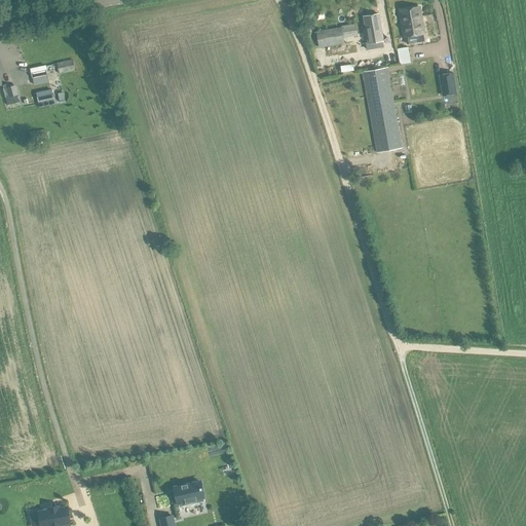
[(420,7),(400,10),(404,37),(424,34),(420,7)]
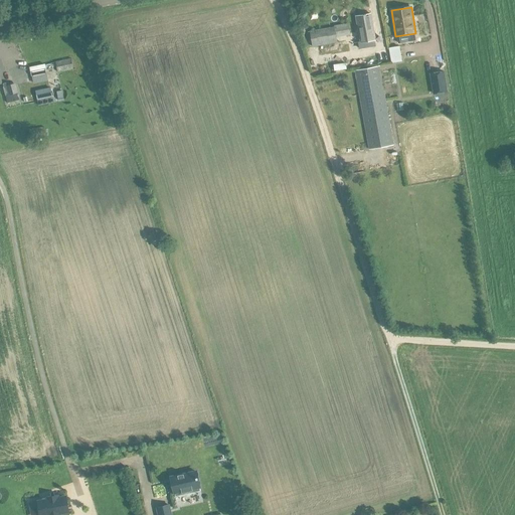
[(361,42),(375,40),(371,13),(356,16),(361,42)]
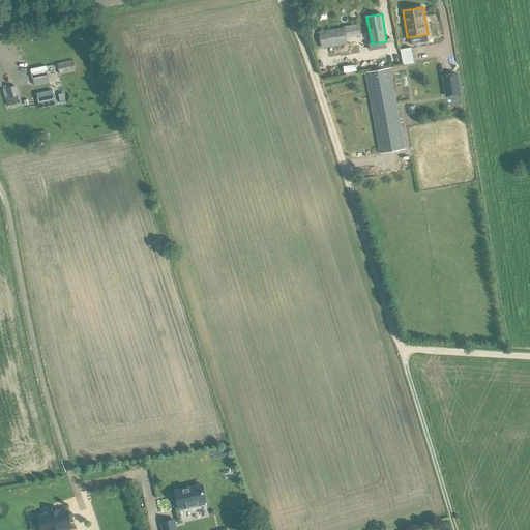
[(359,24),(347,26),(345,27),(345,28),(347,39),(361,36),(359,24)]
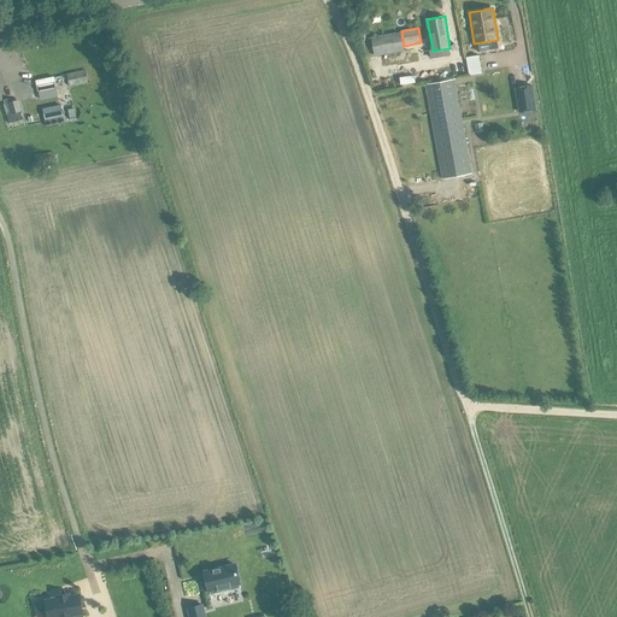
[(404,46),(401,33),(366,39),(370,58),(405,51),(404,46)]
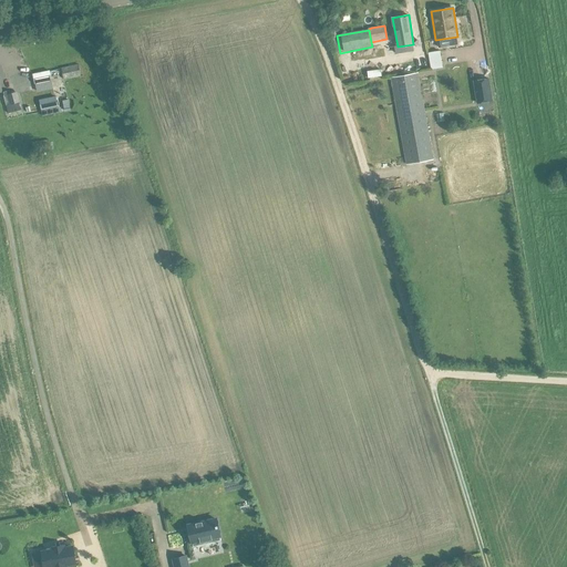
[(422,57),(409,60),(412,70),(424,66),(422,57)]
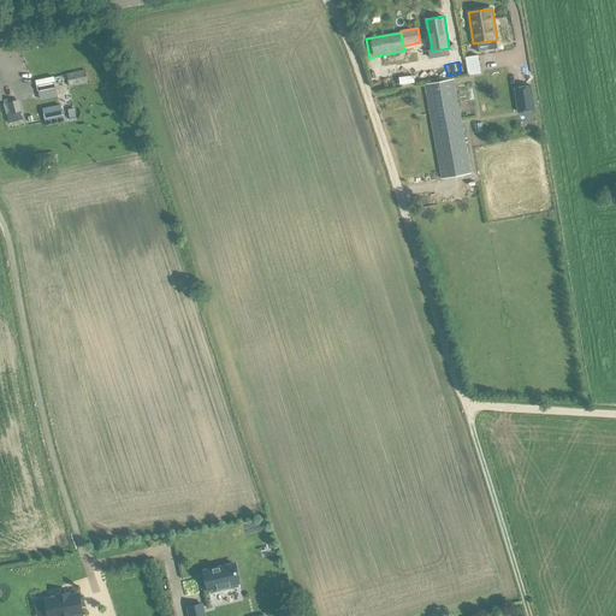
[(60,75),(63,83),(69,82),(69,87),(88,83),(86,70),(60,75)]
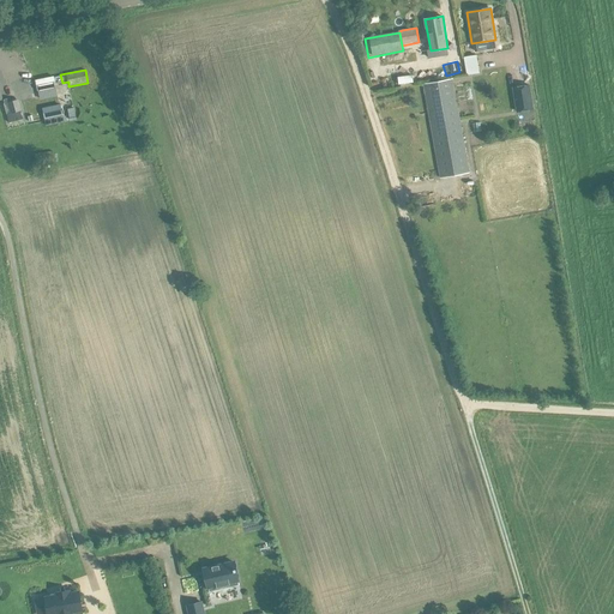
[(387,77),(389,86),(410,83),(408,73),(387,77)]
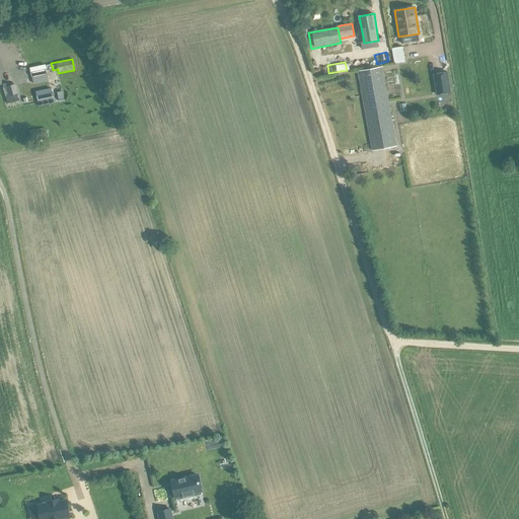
[(30,67),(32,78),(49,75),(47,64),(30,67)]
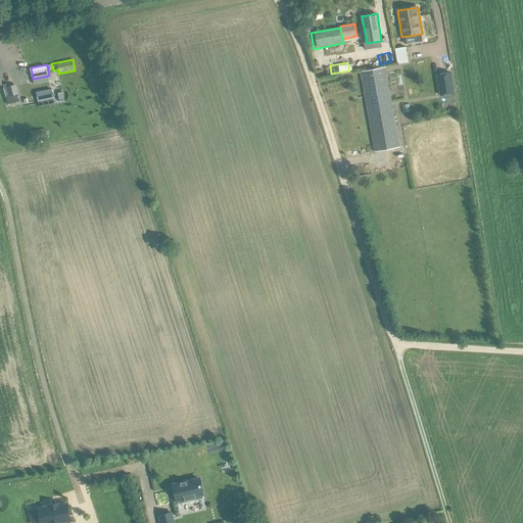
[(400,148),(386,67),(362,72),(376,152),(400,148)]
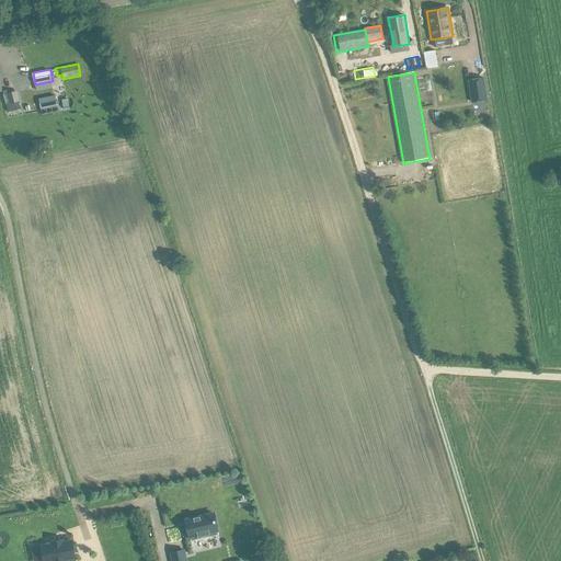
[(483,79),(469,80),(472,102),(488,100),(483,79)]
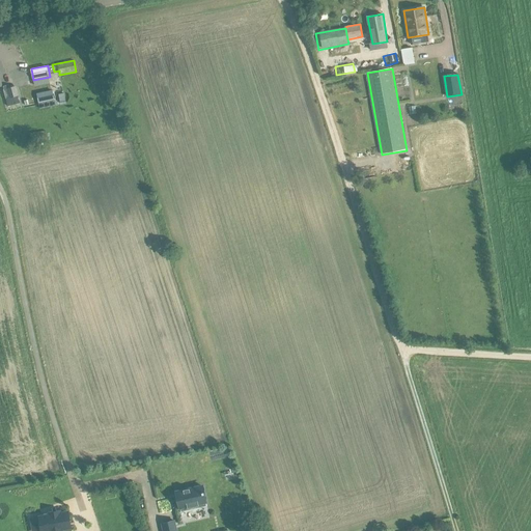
[(20,104),(18,95),(16,86),(3,89),(5,99),(7,107),(20,104)]
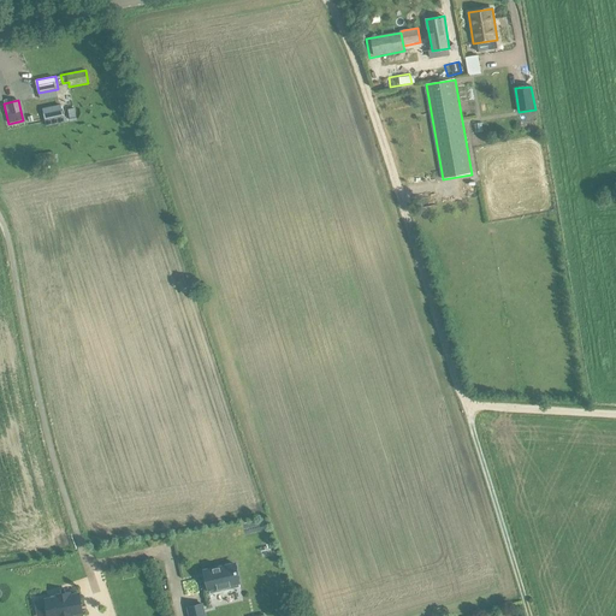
[(42,107),(45,120),(63,116),(60,104),(42,107)]
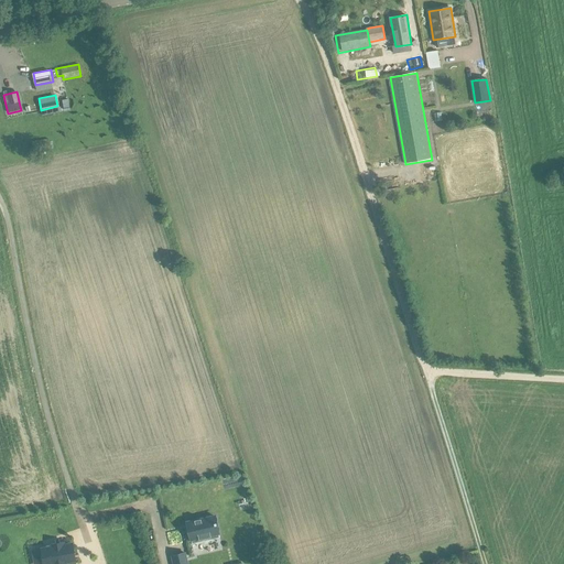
[(1,122),(6,141),(15,139),(11,120),(1,122)]
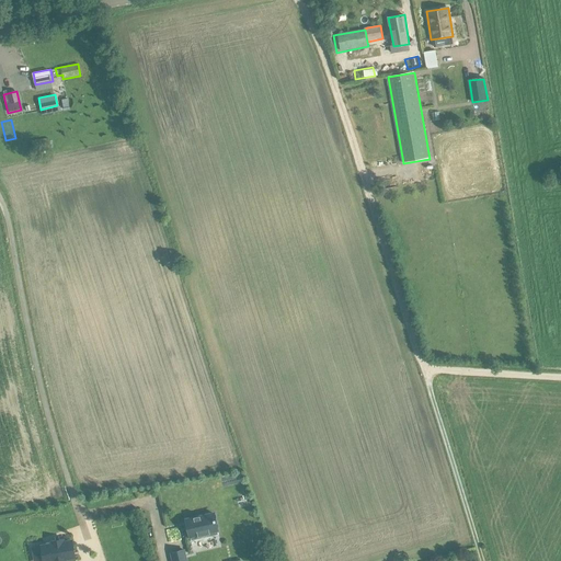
[(48,138),(32,140),(33,152),(50,150),(48,138)]
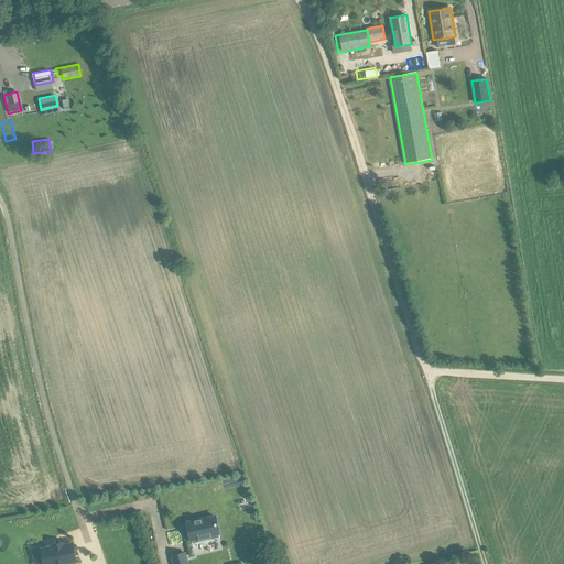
[(215,517),(187,522),(192,544),(220,538),(215,517)]
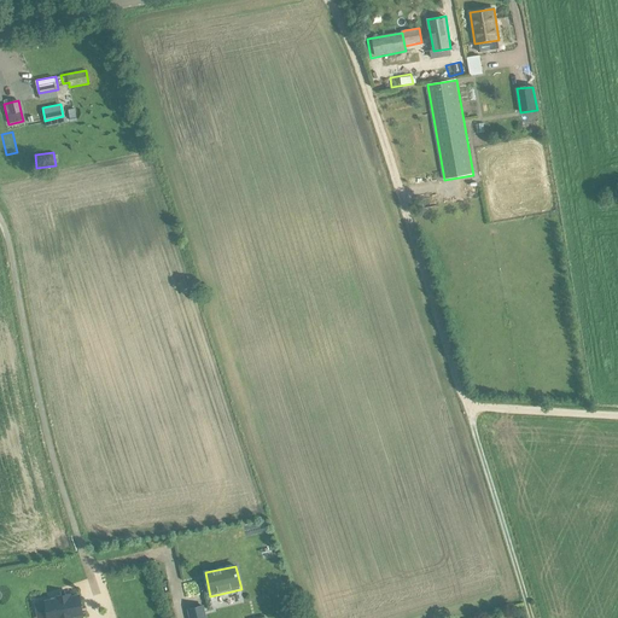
[(269,595),(266,581),(258,582),(257,578),(252,579),(257,599),(269,595)]
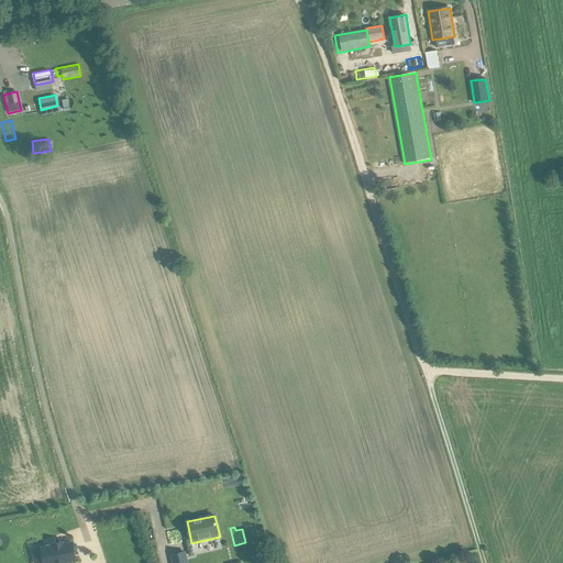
[(42,551),(34,552),(35,562),(44,562),(65,562),(66,561),(74,560),(70,543),(64,544),(53,545),(42,548),(42,551)]
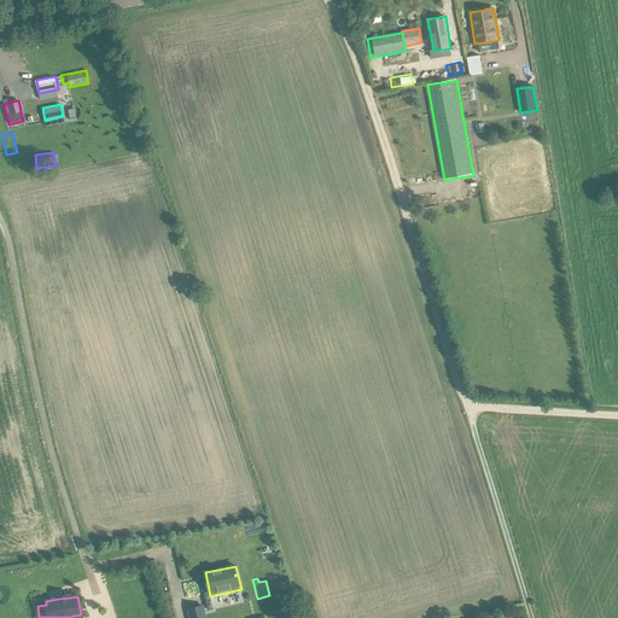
[(205,617),(203,606),(188,610),(190,617),(205,617)]
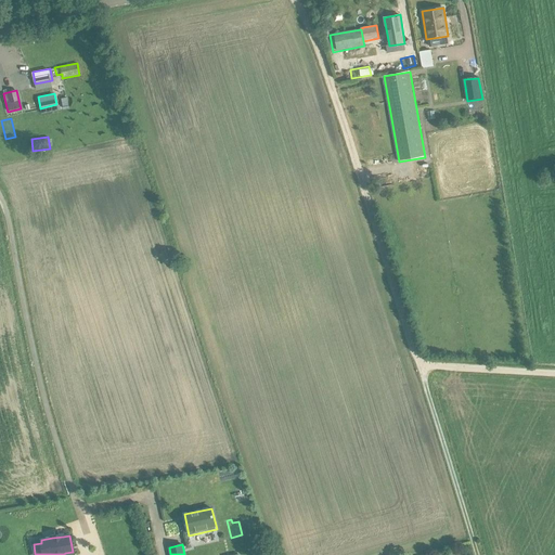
[(219,549),(224,554),(227,554),(230,553),(222,544),(219,549)]
